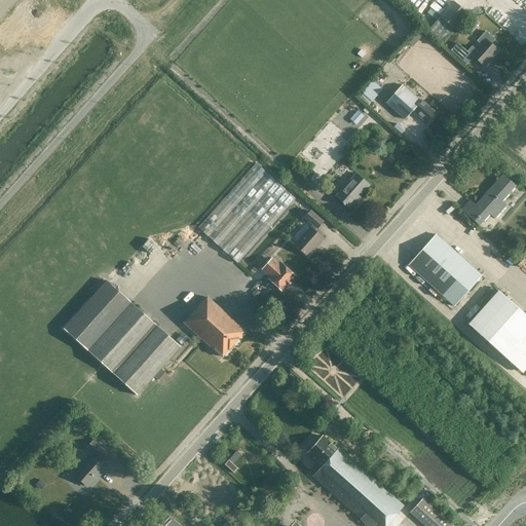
[(439,14),(443,9),(434,1),(429,6),(439,14)]
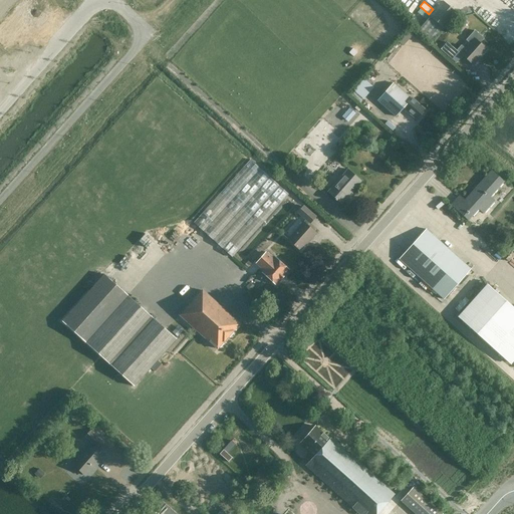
[(429,16),(443,28),(455,13),(441,1),(429,16)]
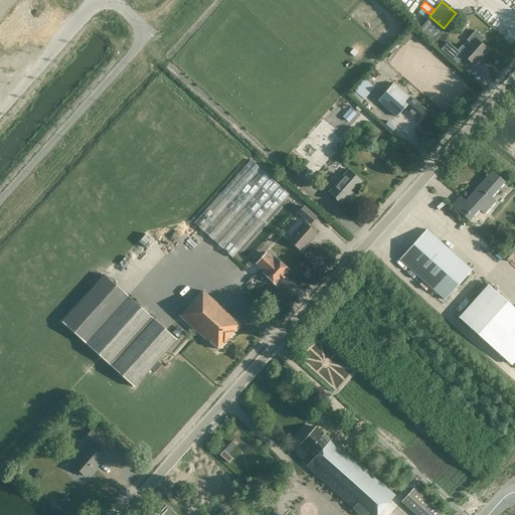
[(426,19),(430,15),(421,8),(417,12),(426,19)]
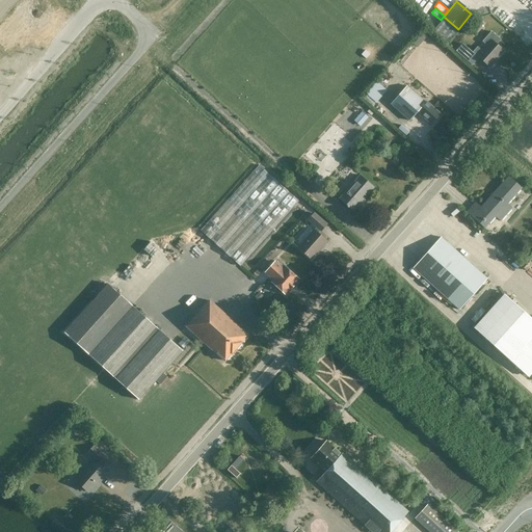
[(417,47),(428,35),(422,30),(411,42),(417,47)]
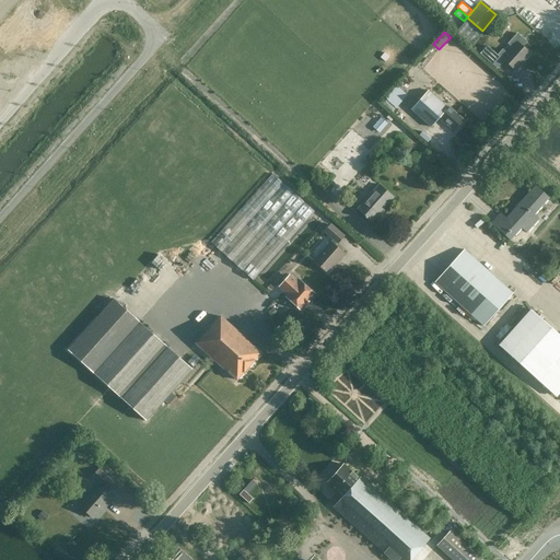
[(514,70),(528,54),(521,47),(525,42),(516,33),(506,44),(511,47),(505,54),(501,49),(497,55),(501,58),(514,70)]
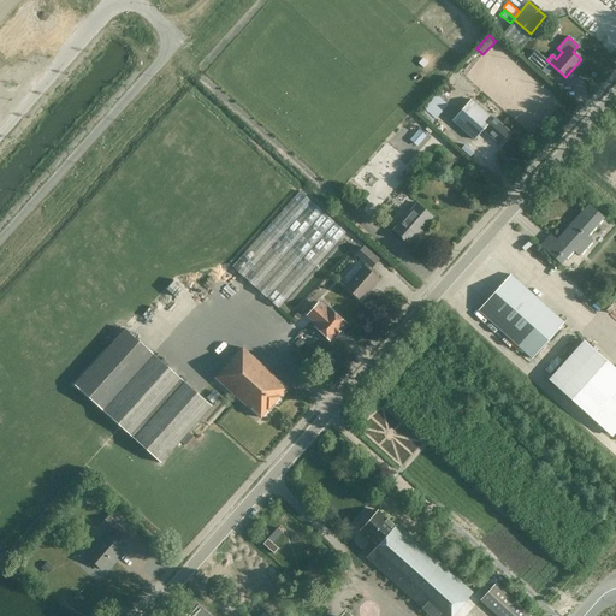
[(424,67),(428,63),(422,58),(418,63),(424,67)]
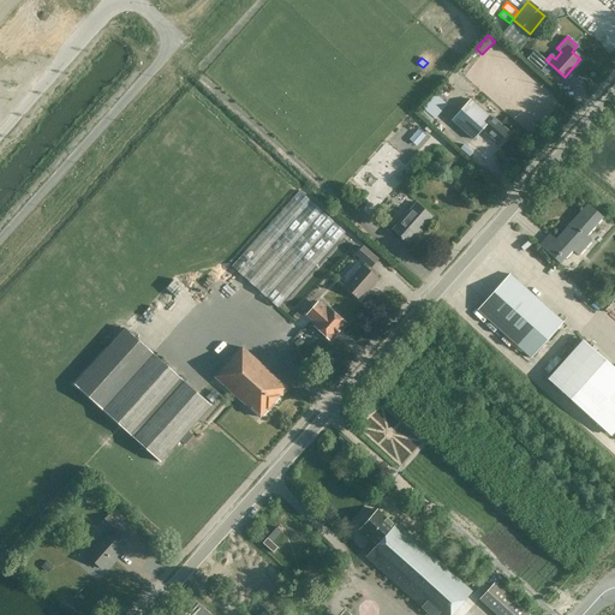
[(435,119),(447,105),(434,93),(421,107),(435,119)]
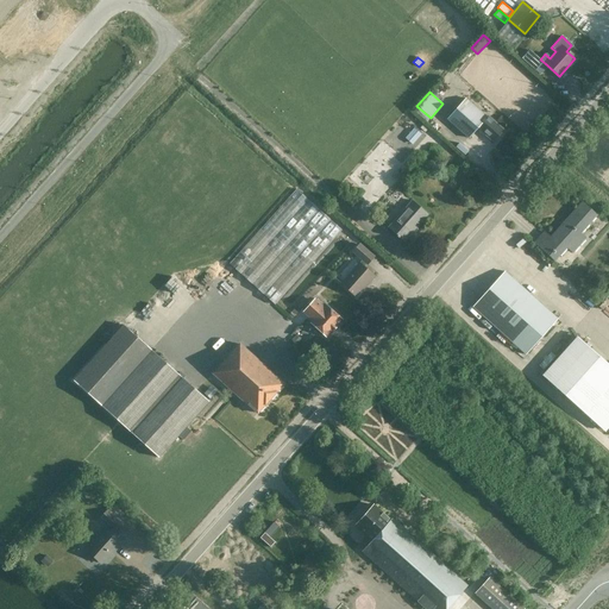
[(494,140),(502,131),(465,99),(447,119),(468,138),(478,127),(494,140)]
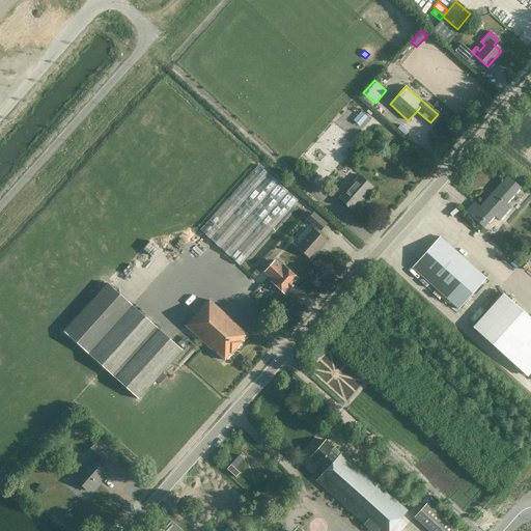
[(438,110),(443,105),(438,100),(432,105),(438,110)]
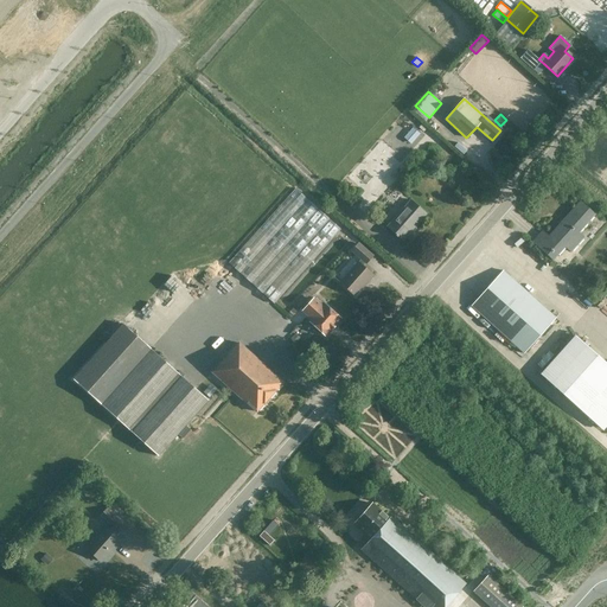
[(410,144),(420,133),(413,127),(403,138),(410,144)]
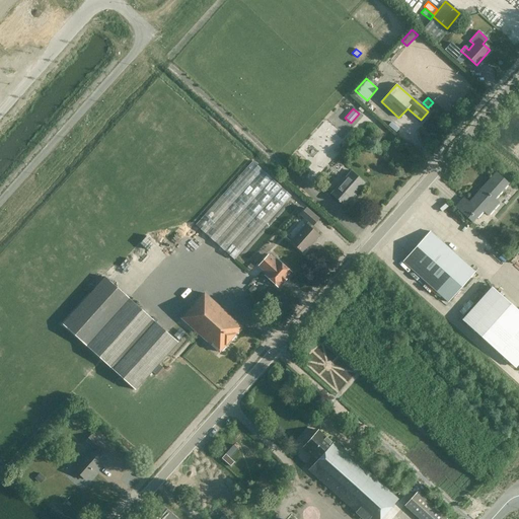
[(397,133),(400,130),(392,123),(389,126),(397,133)]
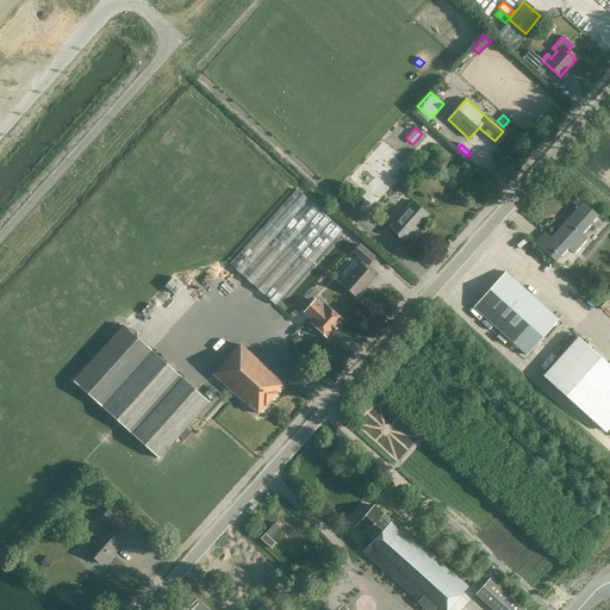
[(275,305),(342,230),(297,190),(229,263),(275,305)]
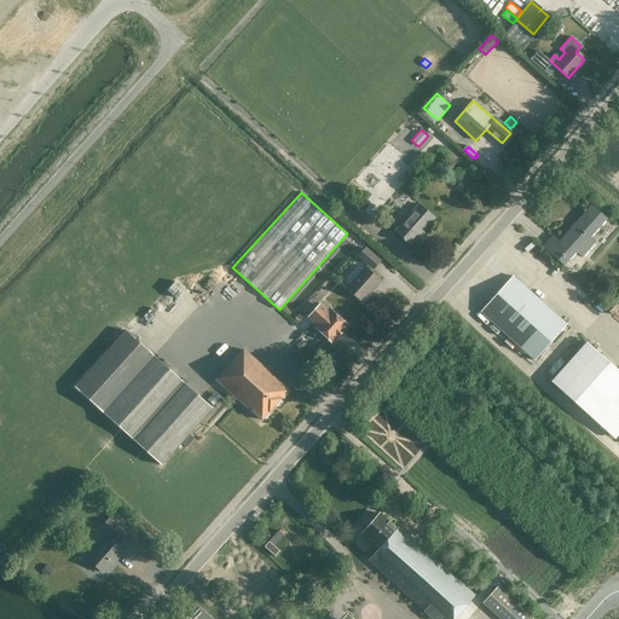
[(410,246),(434,218),(418,204),(394,231),(410,246)]
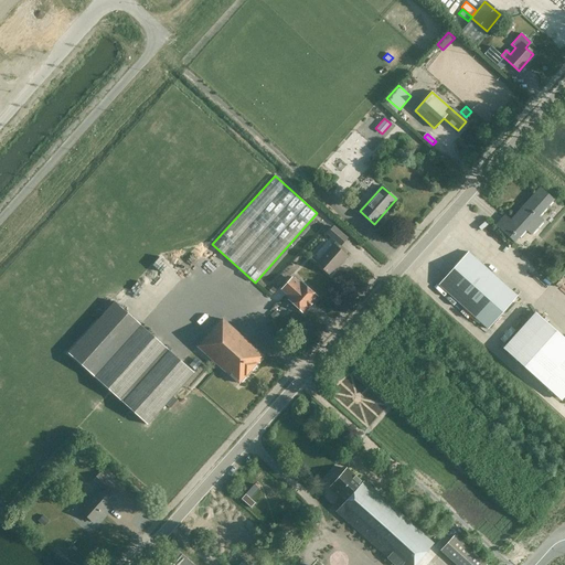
[(537,215),(552,200),(539,188),(510,220),(504,214),(496,225),(513,241),(524,228),(530,234),(543,220),(537,215)]
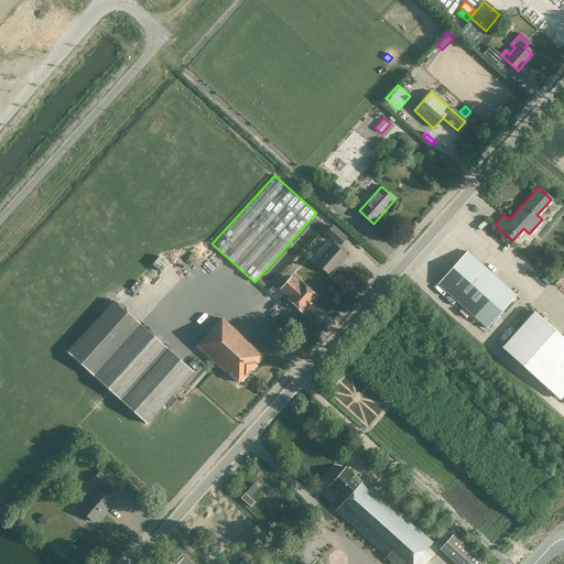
[(338,243),(339,245),(346,238),(333,226),(326,232),(335,240),(315,262),(328,274),(339,263),(346,257),(336,247),(338,243)]
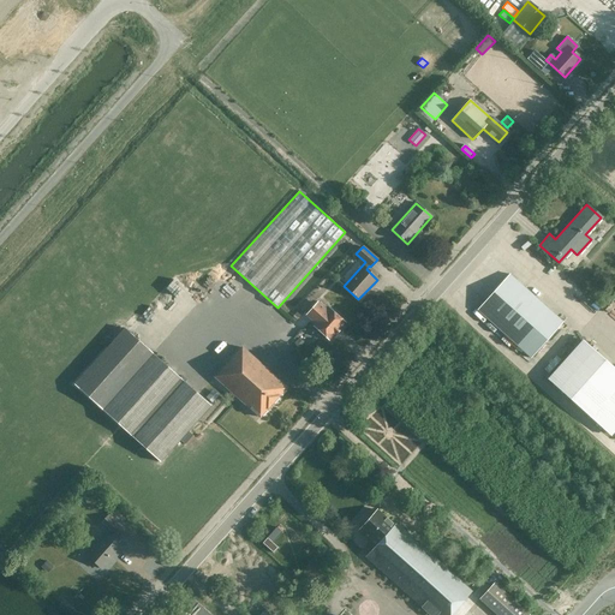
[(531,358),(563,322),(509,274),(478,310),(531,358)]
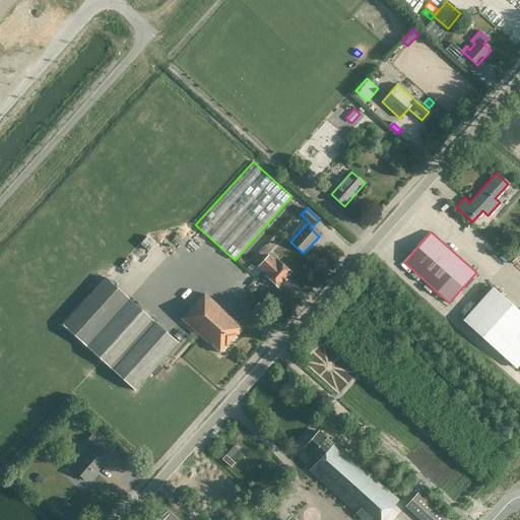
[(252,258),(258,264),(270,252),(263,246),(252,258)]
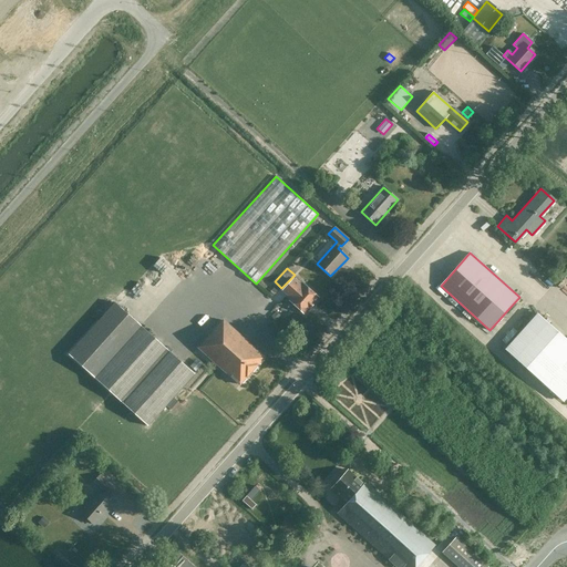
[(292,279),(284,290),(292,298),(290,301),(303,313),(310,307),(310,308),(313,305),(312,305),(318,297),(305,285),(301,288),(292,279)]
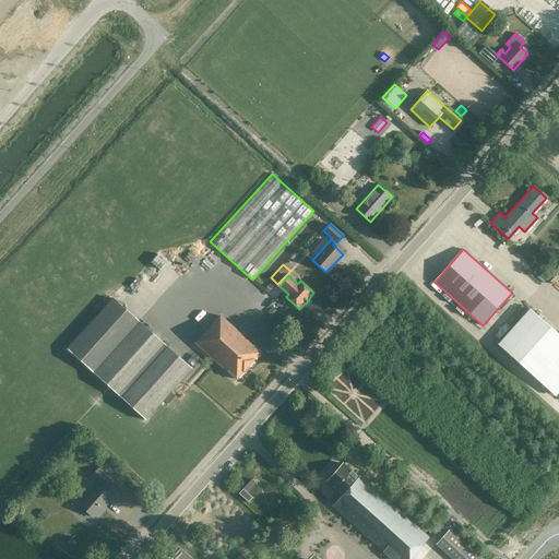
[(116,297),(70,348),(95,371),(141,320),(116,297)]
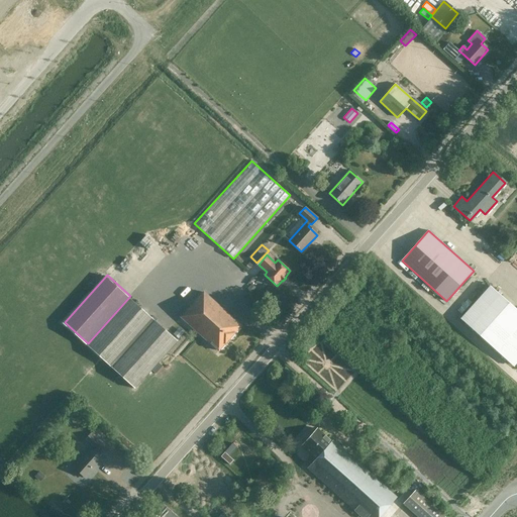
[(516,363),(516,310),(490,286),(460,318),(515,366),(516,363)]
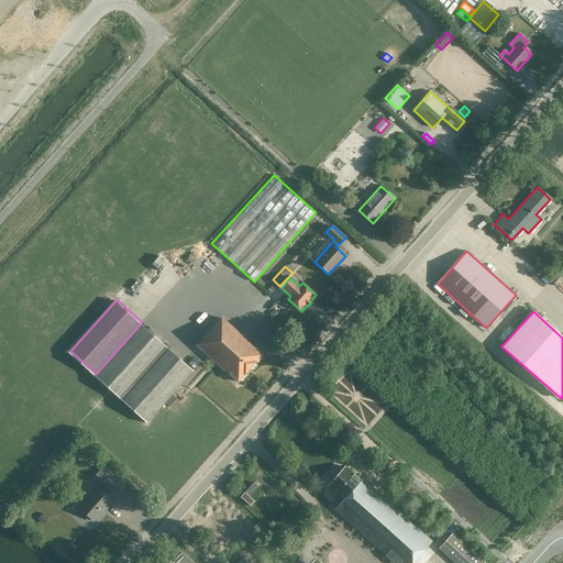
[(238,383),(262,355),(221,319),(197,345),(238,383)]
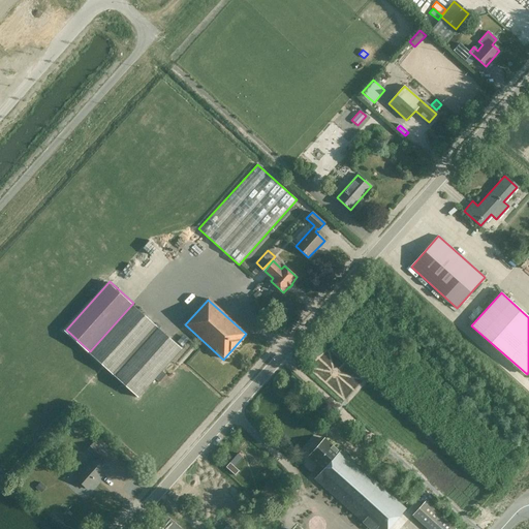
[(133,303),(90,351),(139,397),(184,348),(133,303)]
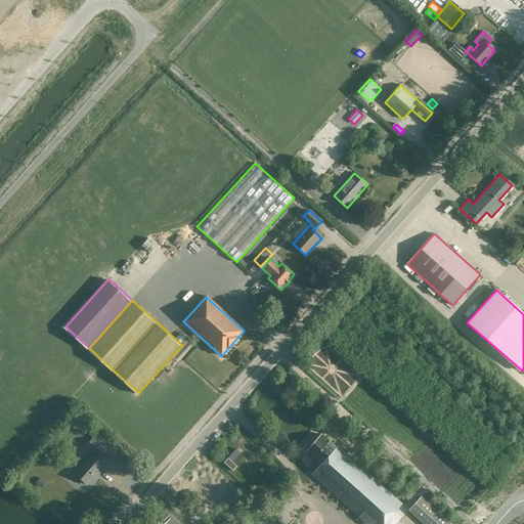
[(365,523),(384,523),(402,504),(338,445),(336,447),(321,434),(305,451),(320,466),(311,475),(365,523)]
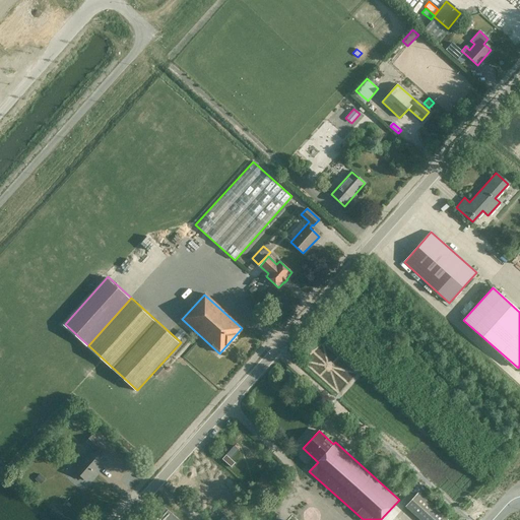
[(96,451),(103,445),(90,435),(85,441),(96,451)]
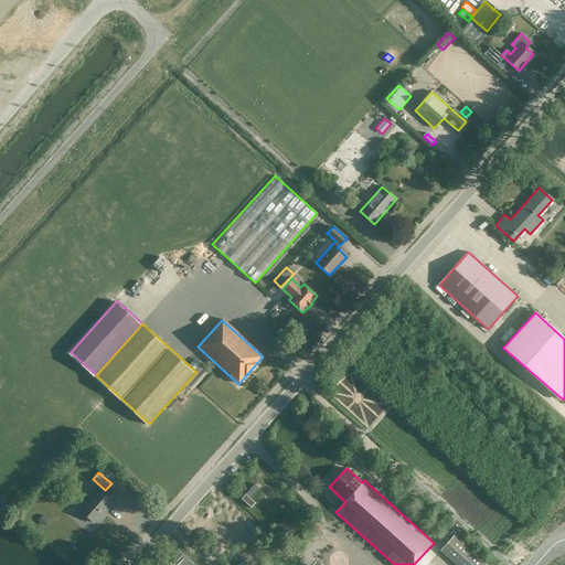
[(258,489),(254,484),(241,499),(251,508),(255,503),(251,499),(258,489)]
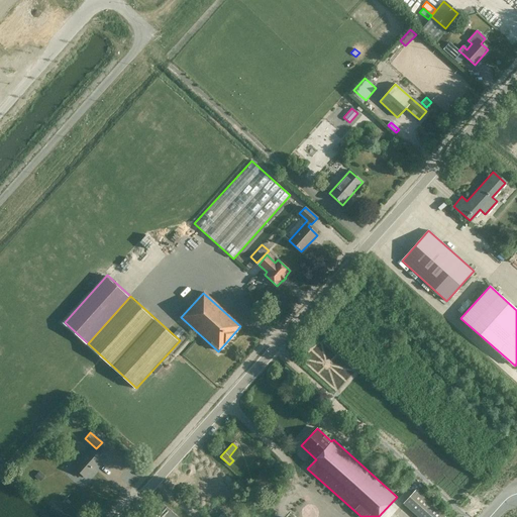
[(90,447),(73,467),(86,479),(103,459),(90,447)]
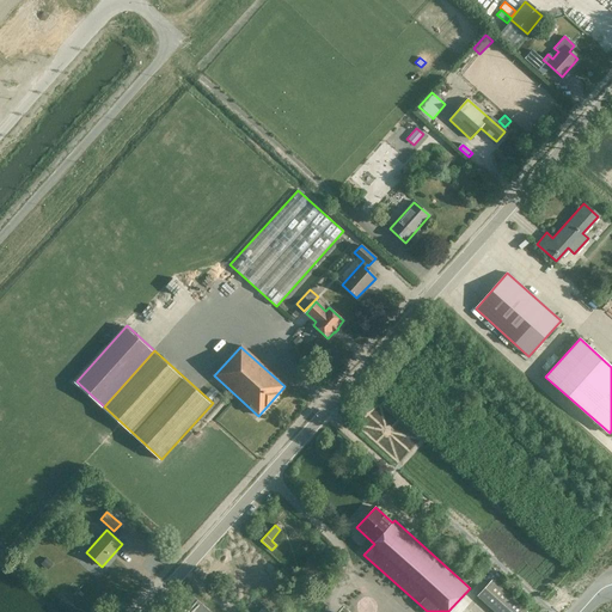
[(224,571),(234,581),(256,557),(245,549),(224,571)]
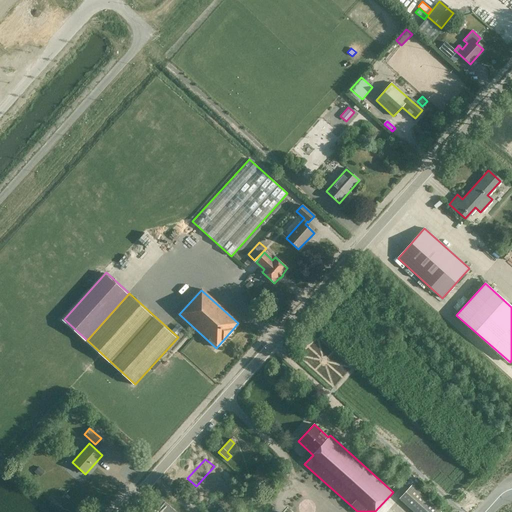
[(40,477),(45,471),(39,466),(34,472),(40,477)]
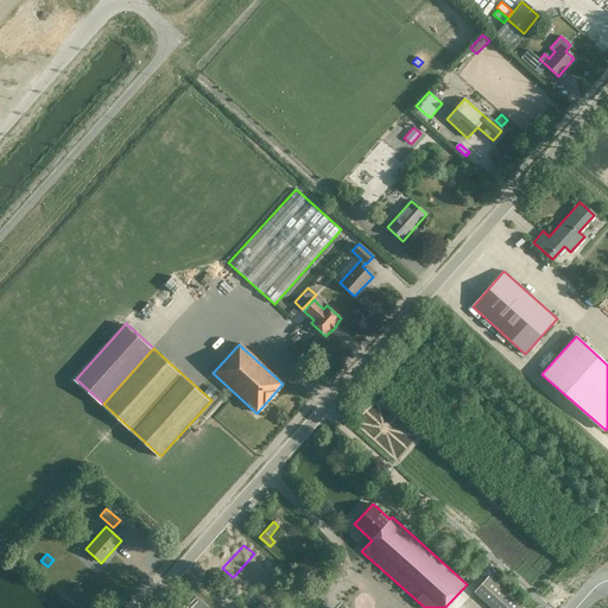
[(493,607),(521,607),(487,576),(475,591),(493,607)]
